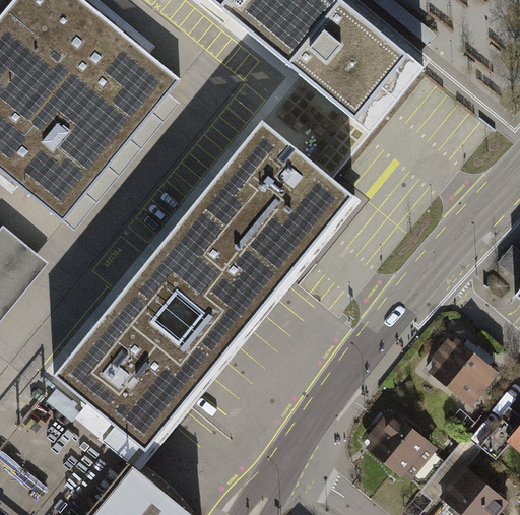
[(0,0),(0,15),(12,0),(0,0)]
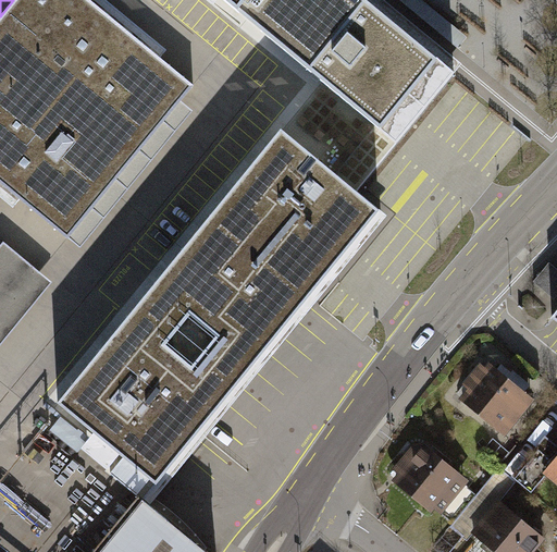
[(267,145),(323,76),(310,65),(355,13),(364,0),(13,0),(0,16),(0,232),(3,235),(0,240),(0,430),(27,397),(70,432),(97,400),(73,380),(185,245),(169,232),(205,189),(220,201),(267,145)]
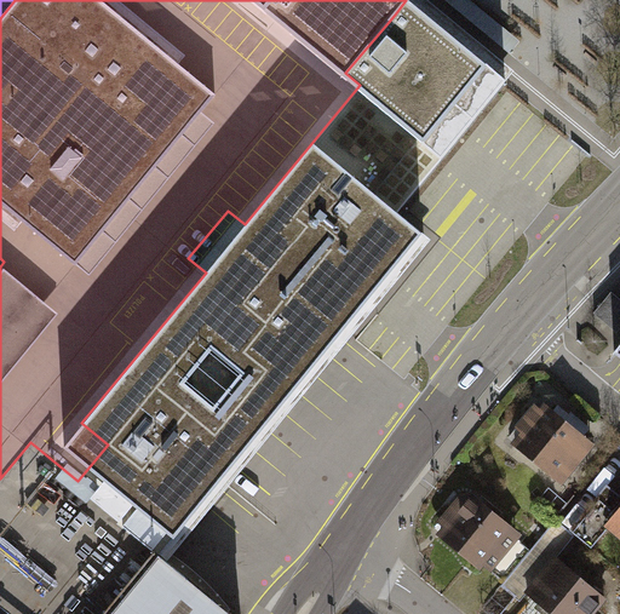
[(401,21),(395,15),(345,73),(360,85),(447,158),(509,82),(422,10),(408,27),(401,21)]
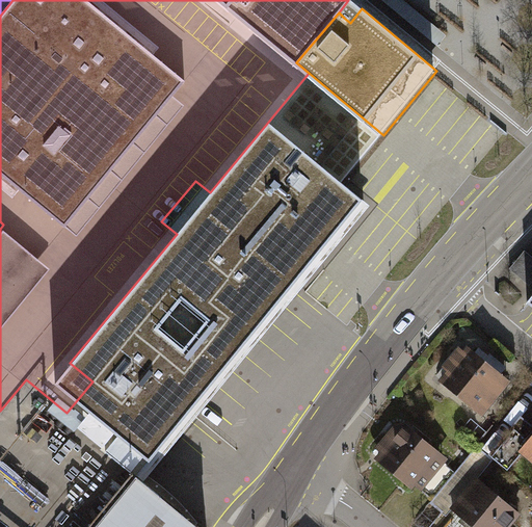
[(309,73),(255,138),(323,193),(331,201),(386,135),(383,135),(309,73)]
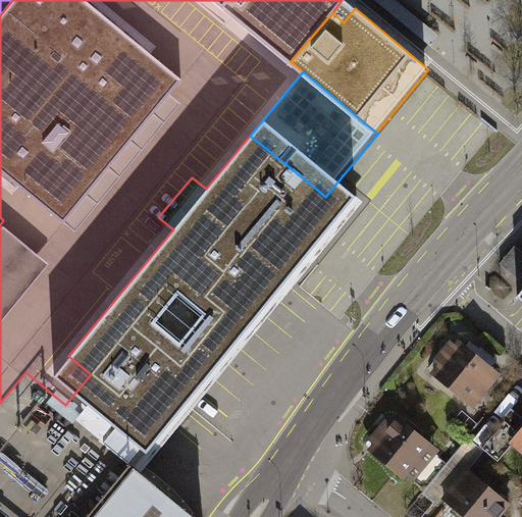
[(342,210),(325,197),(317,190),(250,136),(206,189),(192,177),(158,217),(173,229),(68,356),(91,374),(65,405),(25,372),(0,403),(0,516),(85,516),(133,459),(148,443),(160,429),(162,426),(176,410),(191,392),(203,377),(215,362),(228,346),(242,330),(255,314),(268,299),(279,285),(321,235),(342,210)]
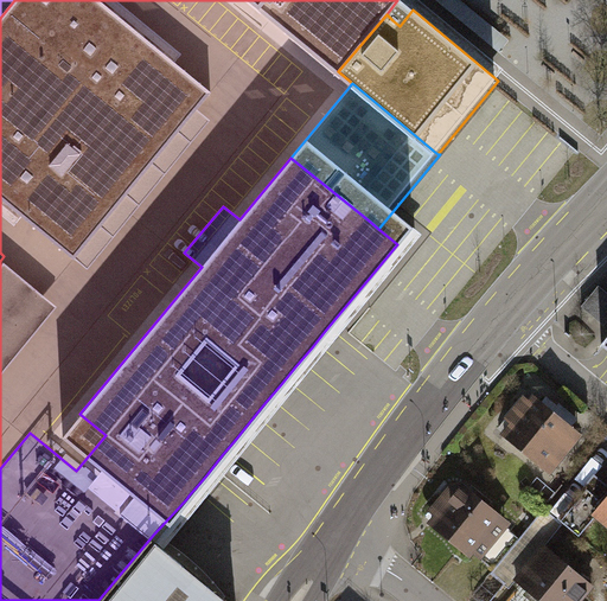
[(582,308),(606,326),(606,325),(606,286),(601,282),(582,308)]
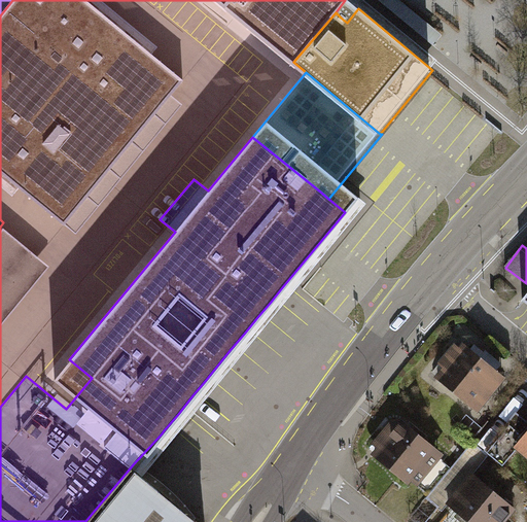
[(497,367),(464,344),(436,385),(468,407),(497,367)]
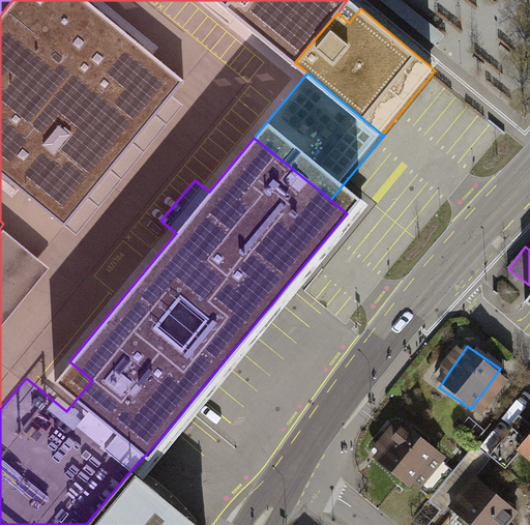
[(441,449),(400,416),(365,458),(408,491),(441,449)]
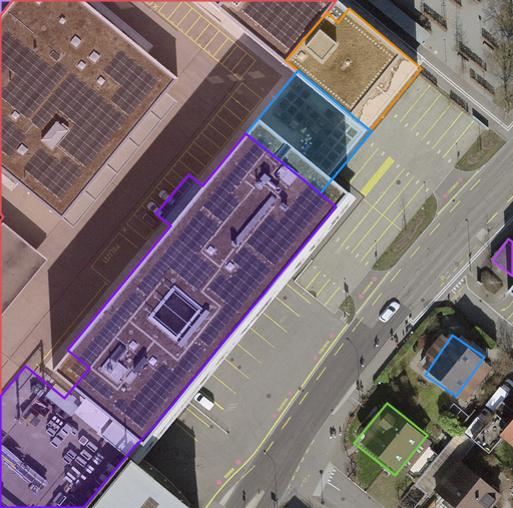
[(512,427),(500,443),(512,454),(512,427)]
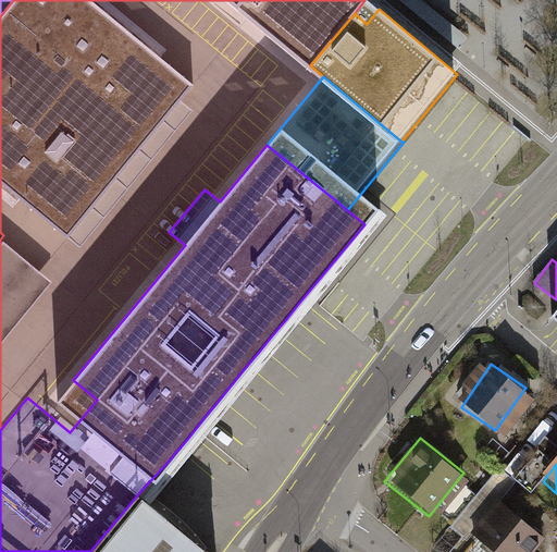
[(141,490),(90,551),(217,551),(207,547),(203,551),(197,546),(181,532),(163,518),(146,504),(141,501),(146,494),(141,490)]
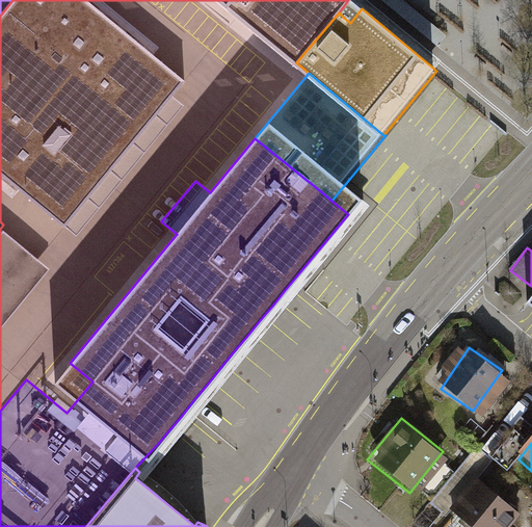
[(511,526),(523,515),(478,479),(453,510),(473,526),(511,526)]
